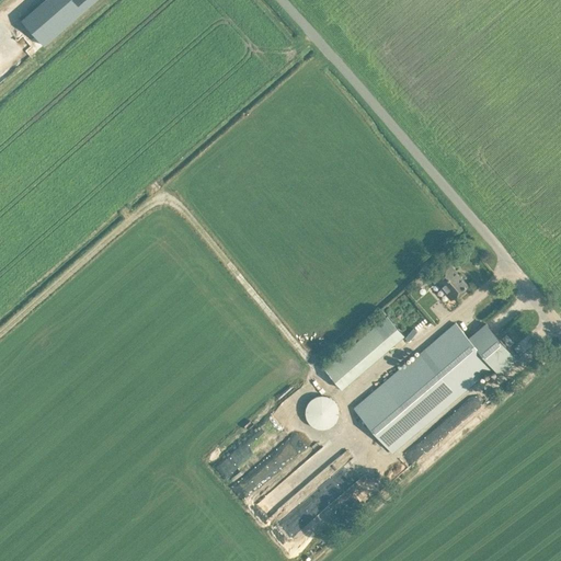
[(434,279),(450,299),(468,285),(450,265),(434,279)]
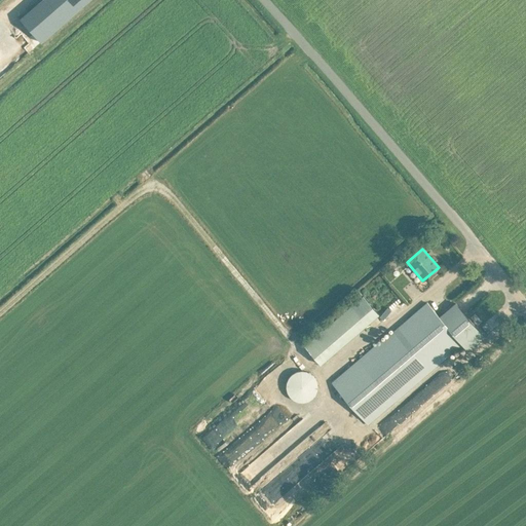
[(321,364),(379,314),(363,296),(304,345),(321,364)]
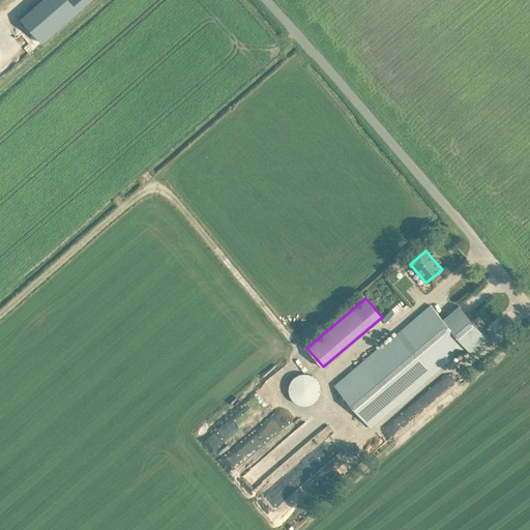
[(357,367),(335,386),(370,427),(391,408),(457,352),(465,345),(431,304),(422,312),(357,367)]
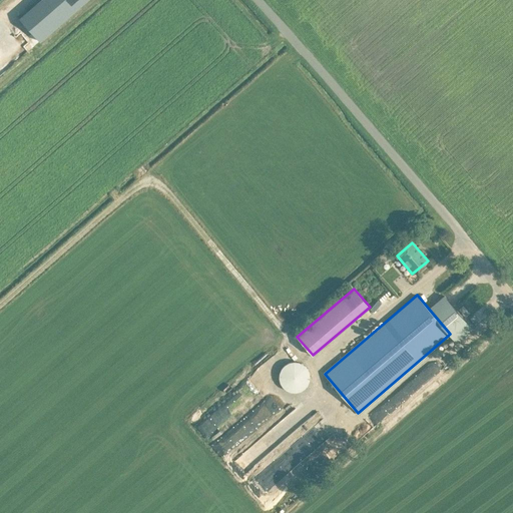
[(310,379),(310,377),(310,376),(310,375),(310,374),(309,372),(309,371),(308,370),(307,368),(307,367),(306,366),(304,365),(303,364),(302,363),(301,363),(299,362),(298,362),(296,362),(295,362),(293,362),(292,362),(291,362),(289,363),(288,363),(287,364),(285,365),(284,366),(283,367),(282,368),(281,369),(281,371),(280,372),(280,373),(280,375),(279,376),(279,378),(280,380),(280,381),(281,383),(281,384),(282,385),(283,386),(284,387),(285,388),(286,389),(287,390),(289,391),(290,391),(291,392),(293,392),(294,392),(296,392),(297,392),(299,391),(300,391),(302,390),(303,390),(304,389),(305,388),(306,387),(307,386),(308,384),(309,383),(309,382),(309,380),(310,379)]
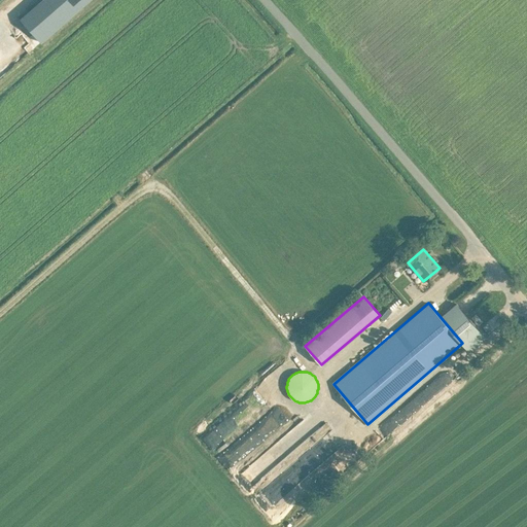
[(238,440),(249,451),(272,429),(261,418),(238,440)]
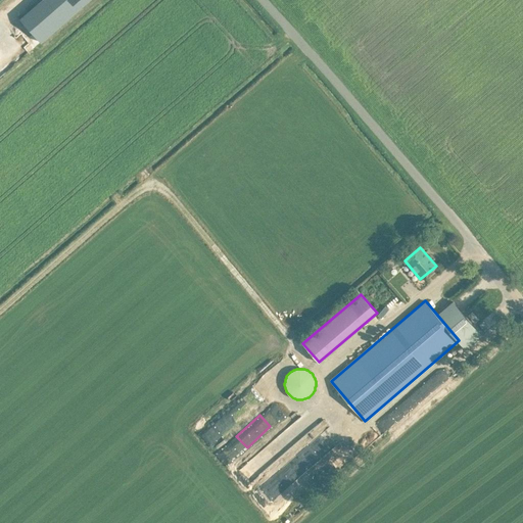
[(319,452),(315,455),(308,446),(284,464),(295,478),(324,458),(319,452)]
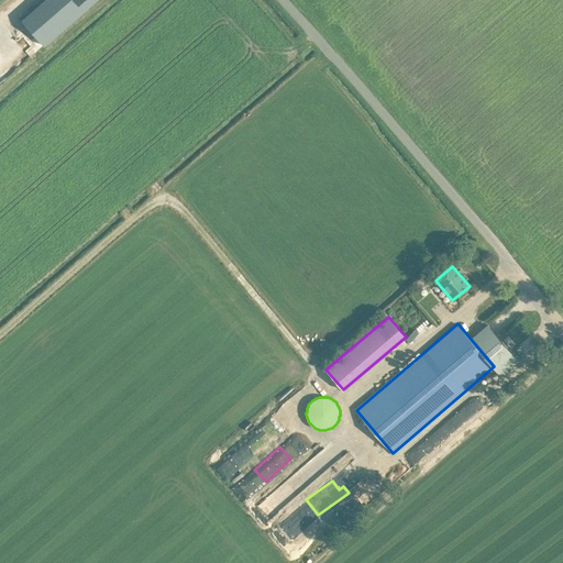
[(268,516),(284,507),(274,493),(260,501),(268,516)]
